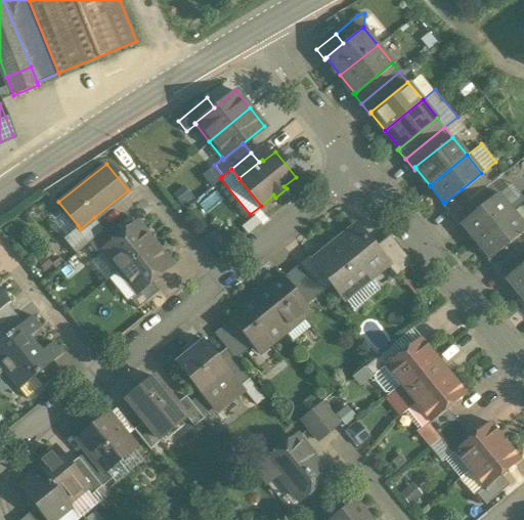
[(462,189),(444,203),(443,203),(442,204),(450,214),(469,199),(462,189)]
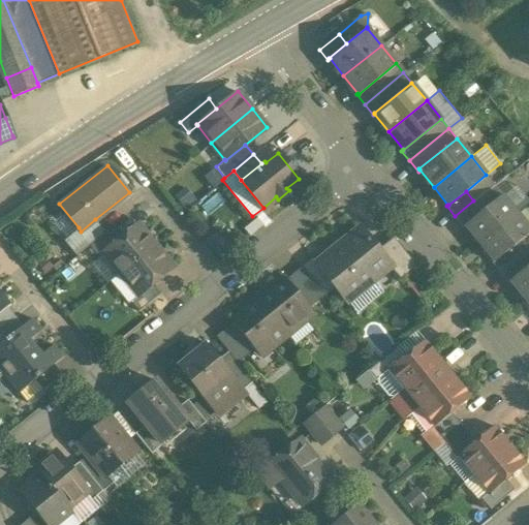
[(517,212),(502,193),(481,210),(464,224),(465,225),(478,243),(517,212)]
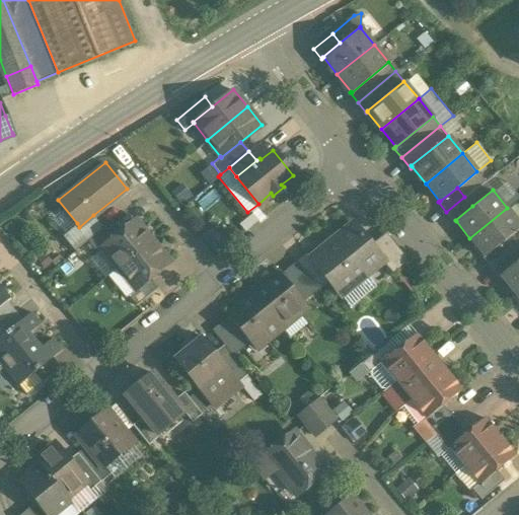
[(464,197),(446,212),(454,222),(456,221),(455,220),(472,206),(464,197)]
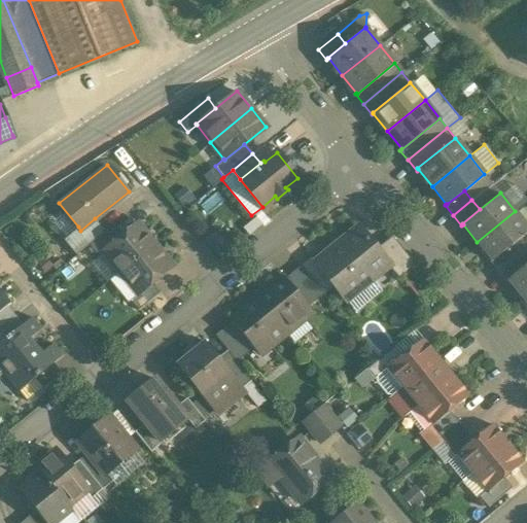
[(526,225),(515,211),(477,242),(491,258),(492,259),(519,238),(526,231),(526,225)]
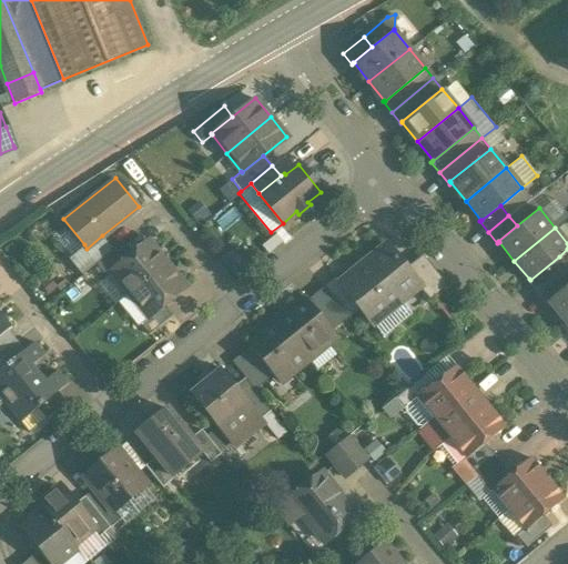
[(102,235),(87,249),(84,244),(68,258),(81,273),(95,262),(112,248),(102,235)]
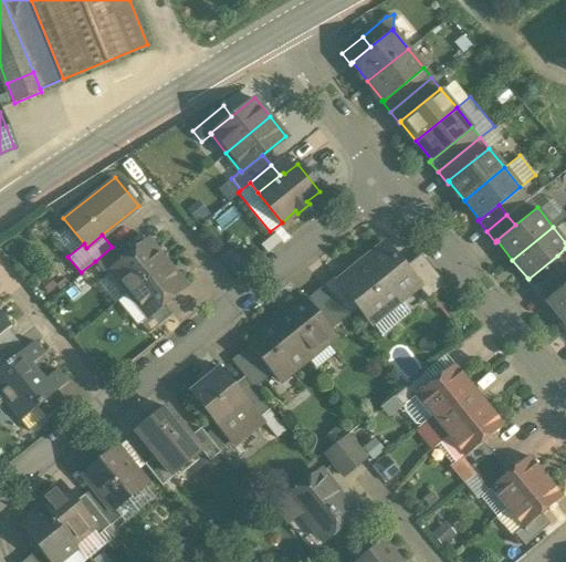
[(167,262),(147,238),(125,257),(109,269),(111,270),(129,292),(167,262)]
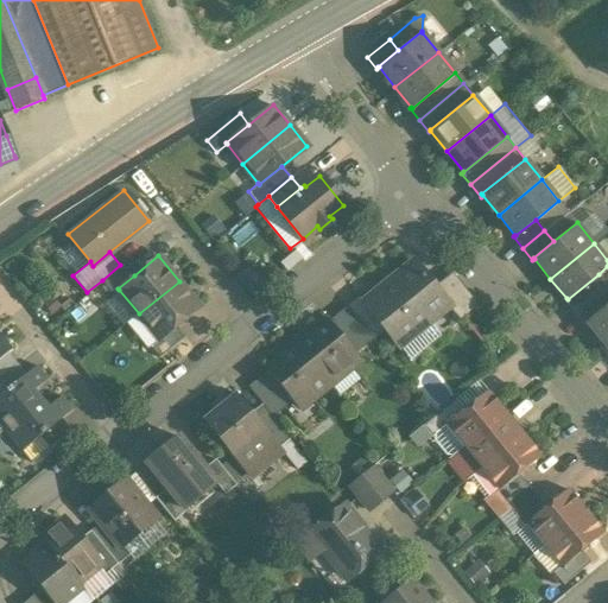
[(434,285),(413,260),(365,299),(363,300),(377,317),(399,344),(448,305),(449,304),(434,285)]
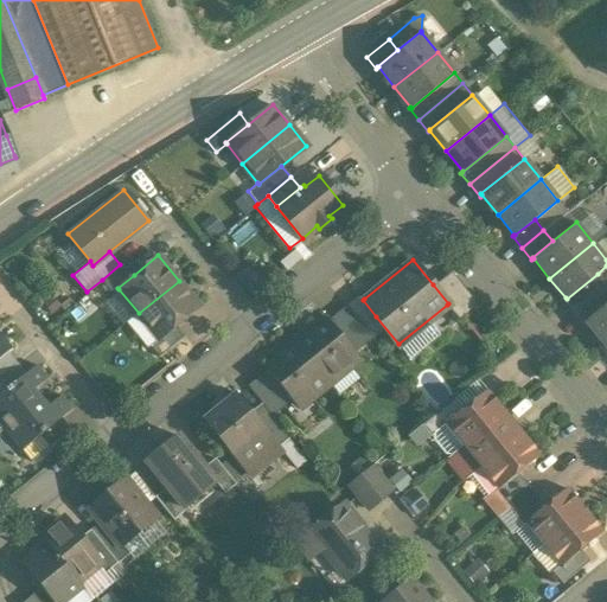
[(134,275),(123,262),(120,264),(102,280),(113,293),(119,289),(117,288),(134,275)]
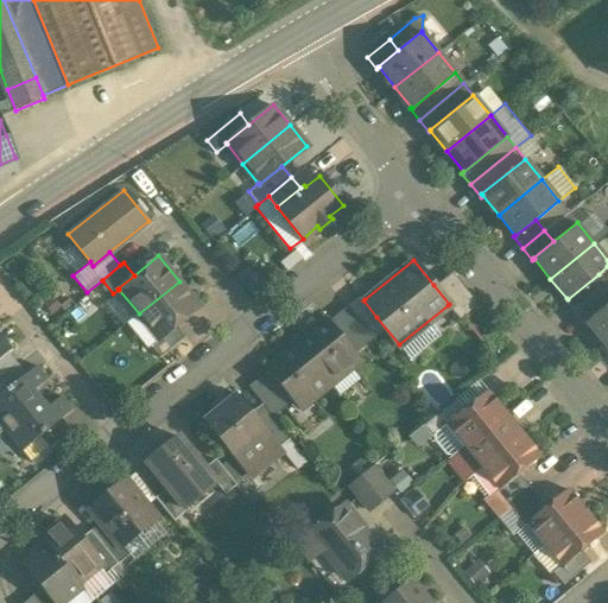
[(451,271),(434,285),(449,304),(448,305),(460,319),(479,304),(451,271)]
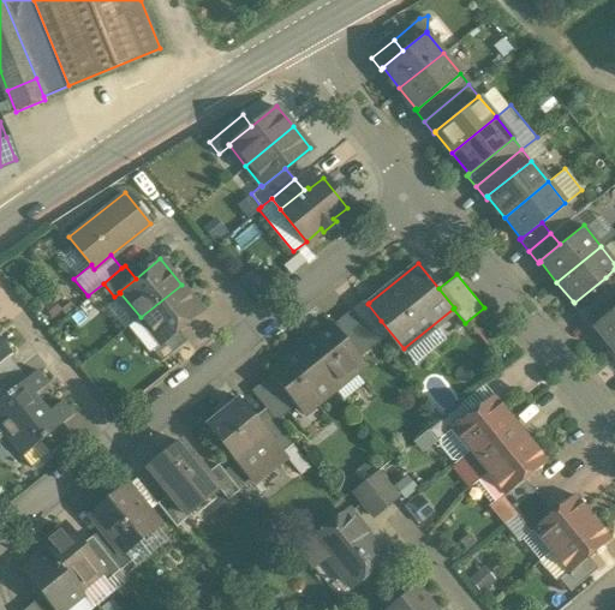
[(605,277),(574,303),(573,301),(571,303),(581,316),(614,288),(605,277)]
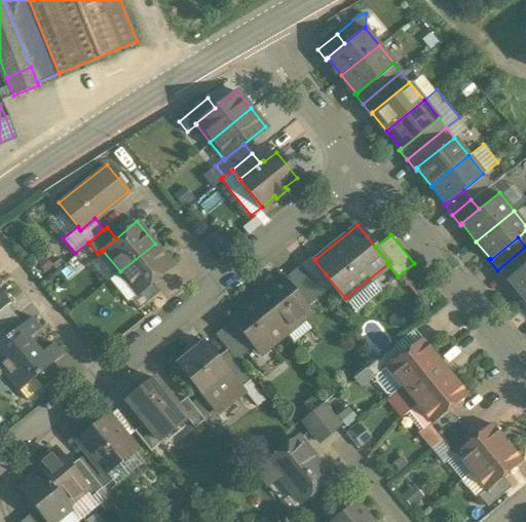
[(155,244),(120,271),(138,294),(140,293),(151,284),(153,282),(173,265),(155,244)]
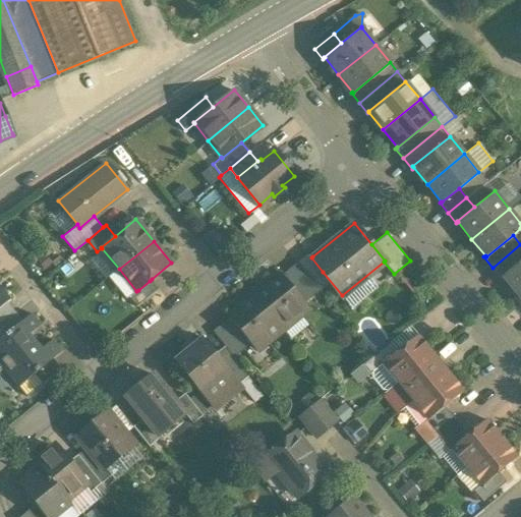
[(520,244),(493,268),(501,278),(502,277),(502,276),(520,260),(520,244)]
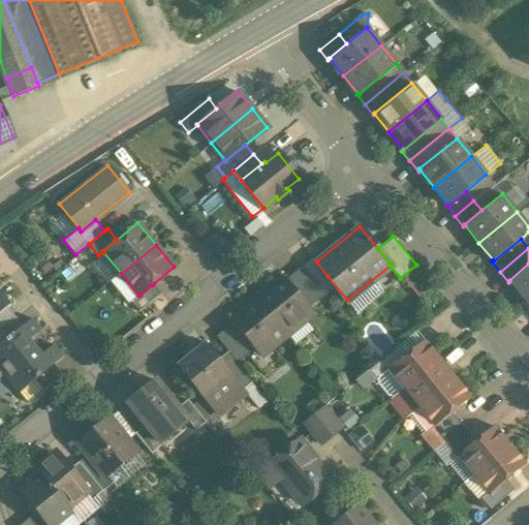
[(313,256),(303,265),(318,284),(328,276),(316,261),(317,260),(313,256)]
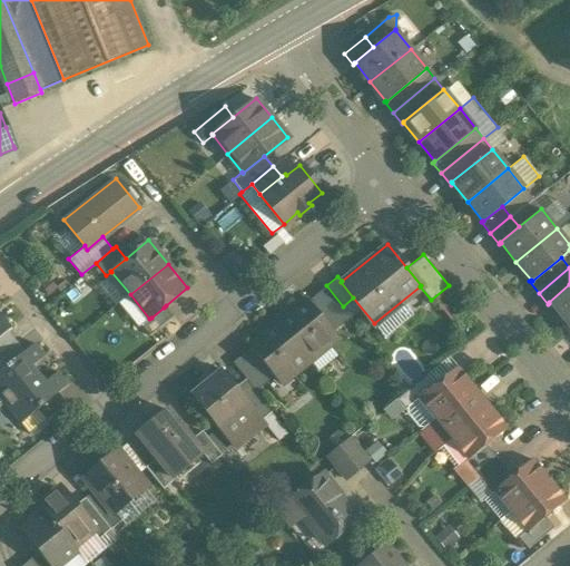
[(569,316),(569,284),(549,302),(549,303),(564,321),(569,316)]
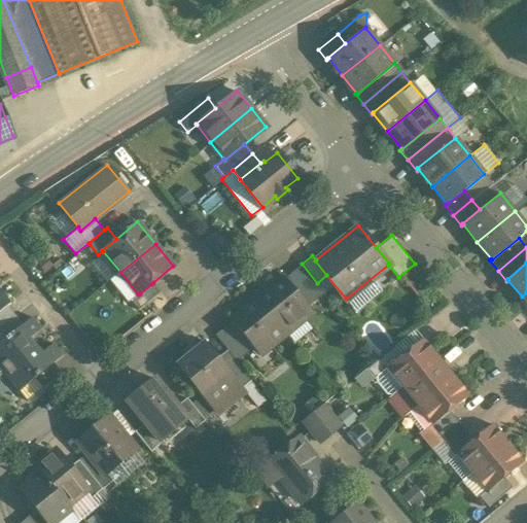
[(317,283),(302,264),(284,277),(308,305),(324,291),(317,283)]
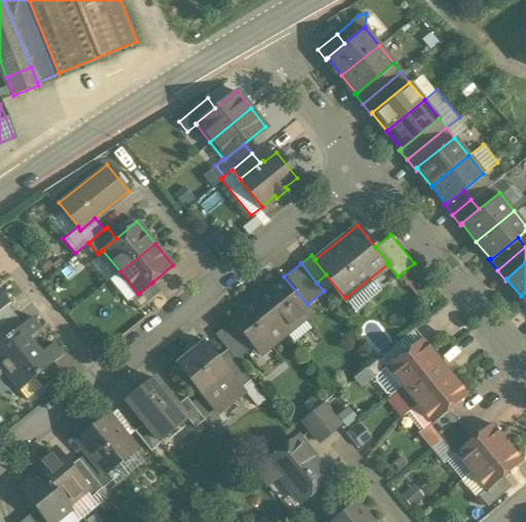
[(387,264),(345,298),(355,311),(398,276),(387,264)]
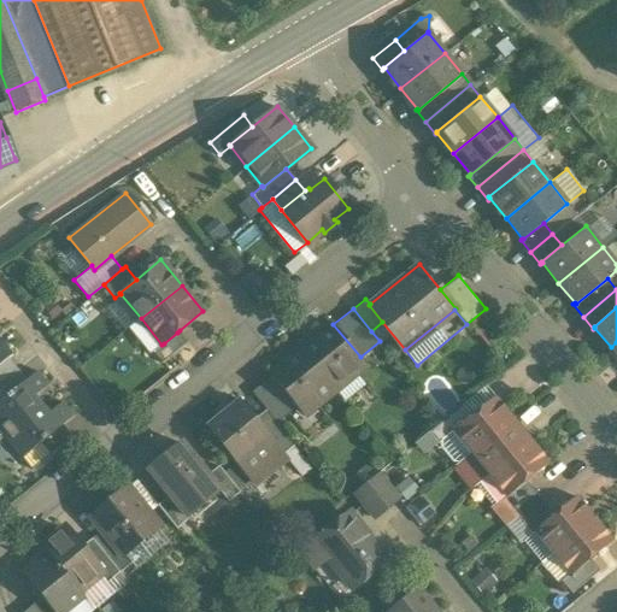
[(333,324),(331,323),(315,336),(316,339),(301,349),(335,390),(366,365),(360,357),(333,324)]
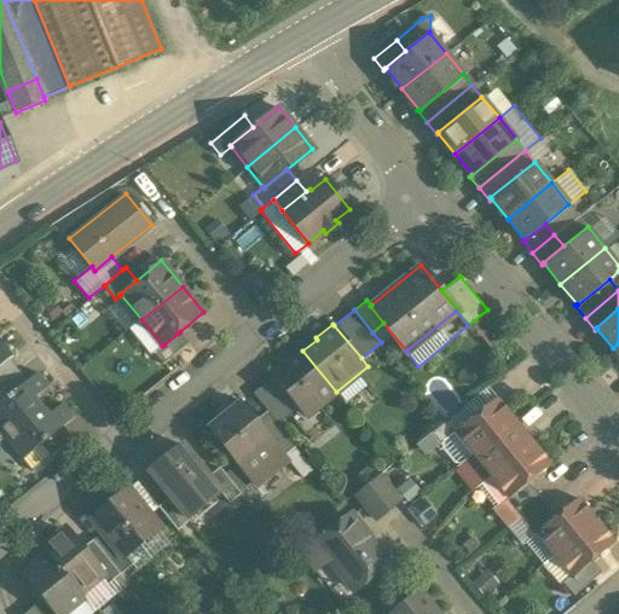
[(162,346),(156,351),(163,360),(189,341),(180,331),(178,334),(165,345),(162,346)]
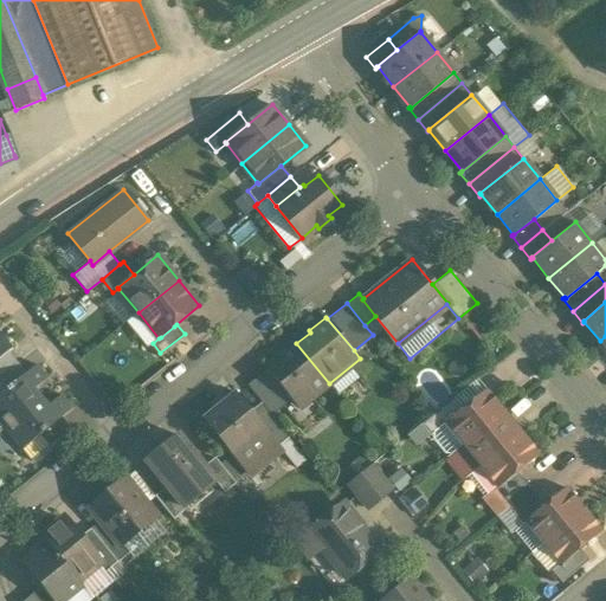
[(0,355),(7,350),(10,348),(0,336),(0,355)]
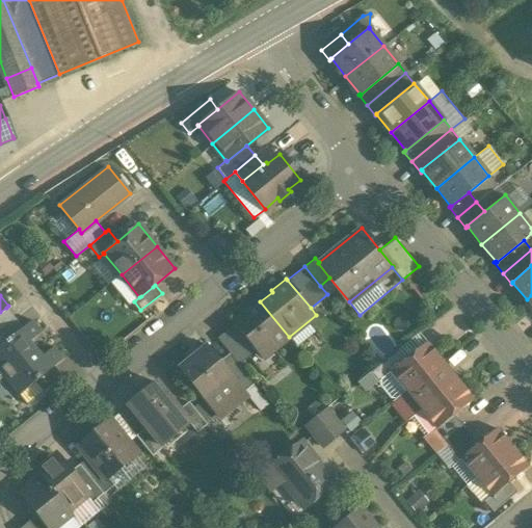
[(289,337),(260,301),(246,312),(245,311),(233,321),(234,323),(256,350),(259,354),(270,345),(273,349),(289,337)]
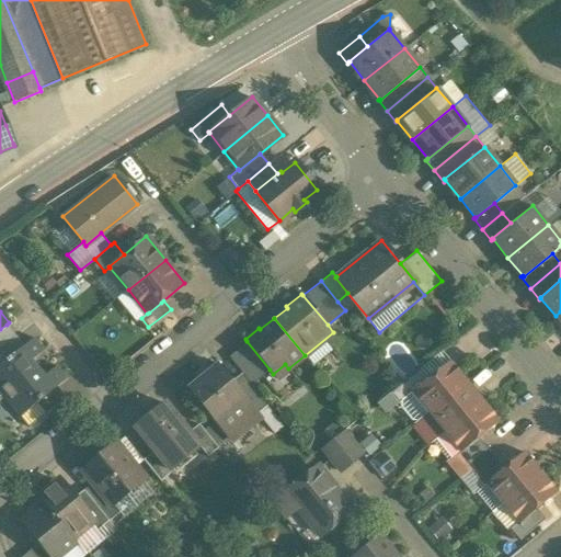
[(7,325),(0,329),(0,345),(14,334),(7,325)]
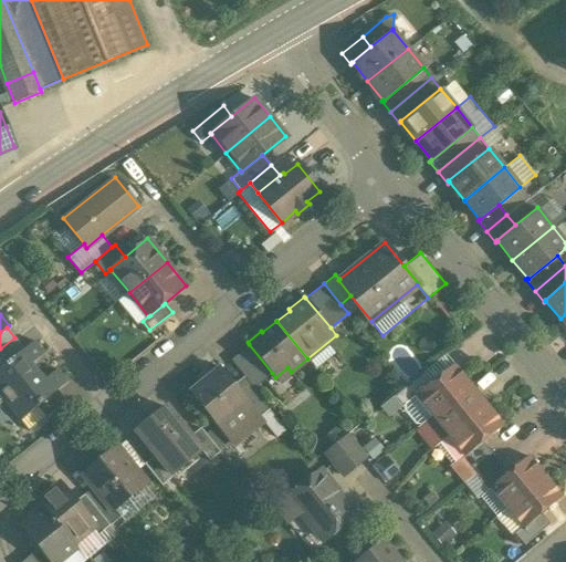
[(23,347),(14,337),(0,349),(0,362),(2,365),(23,347)]
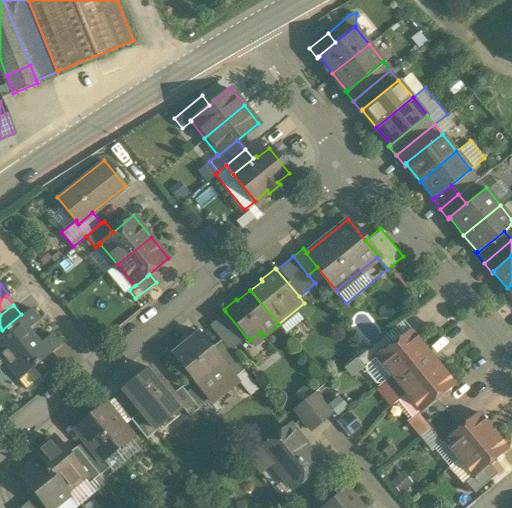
[(2,330),(0,331),(0,355),(3,359),(34,335),(28,327),(40,318),(30,306),(21,314),(2,330)]
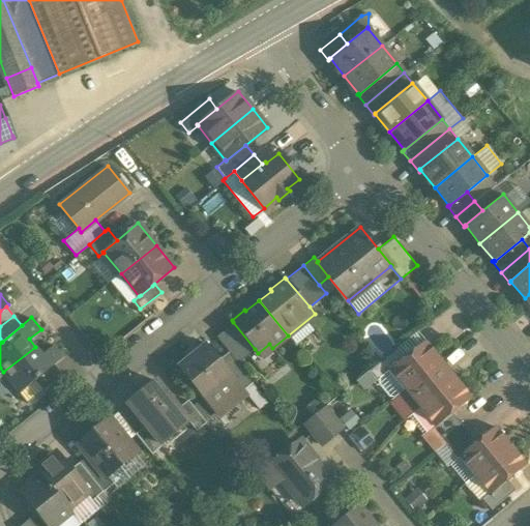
[(255,349),(233,322),(216,335),(229,351),(237,362),(255,349)]
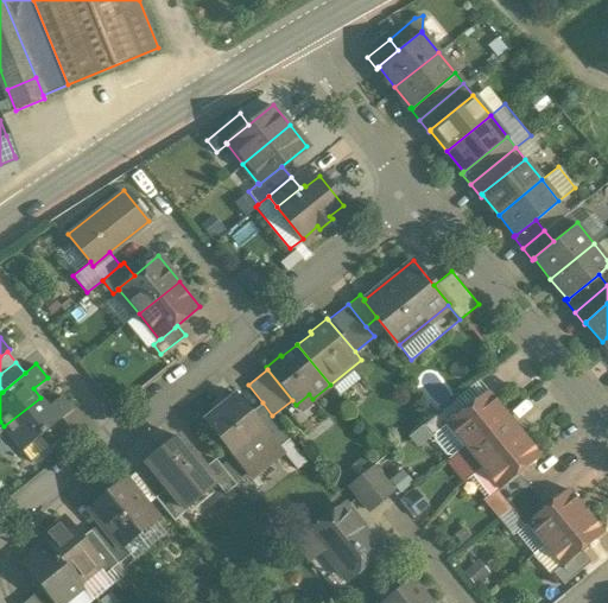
[(463,408),(445,423),(463,445),(506,412),(487,389),(463,408)]
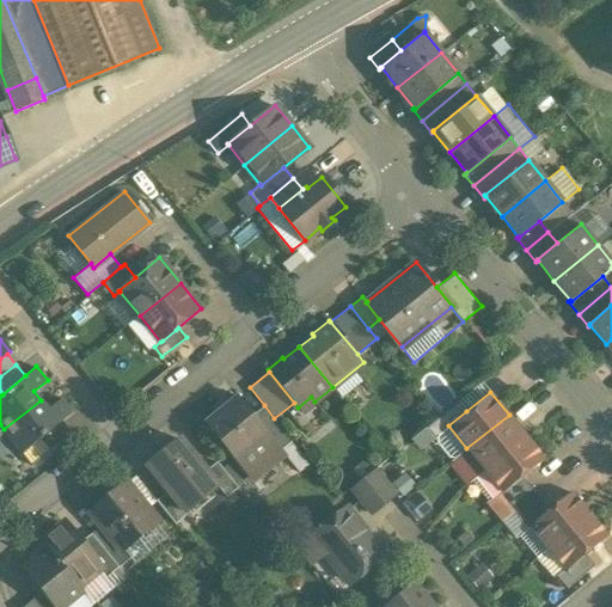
[(254,415),(237,394),(203,422),(227,452),(236,460),(267,435),(269,434),(254,415)]
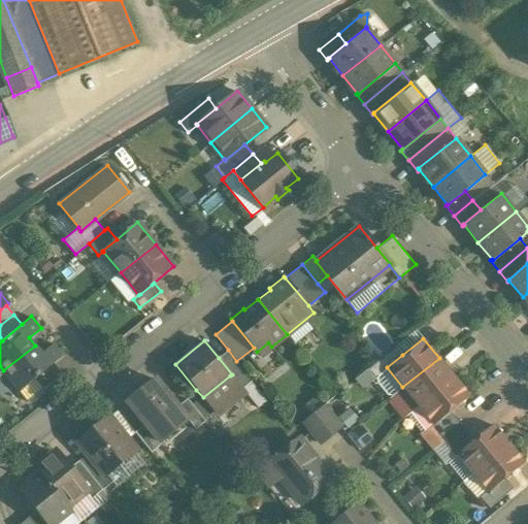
[(53,342),(40,353),(35,346),(3,370),(19,390),(34,378),(53,362),(62,355),(53,342)]
